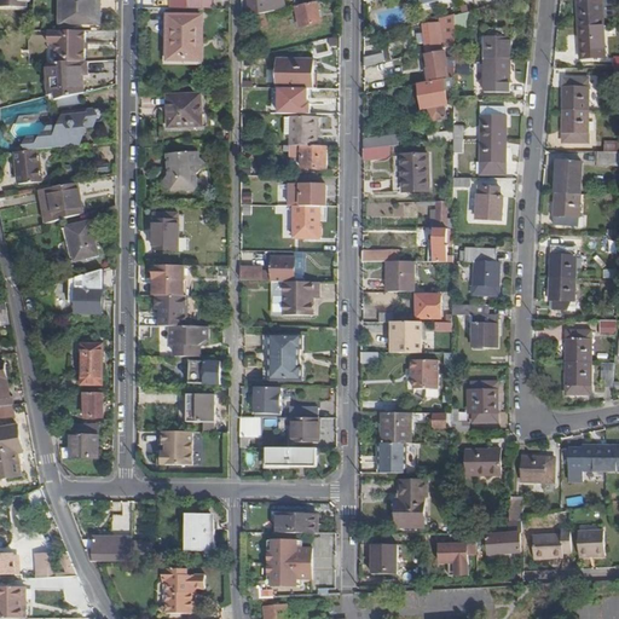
[(99,0),(63,0),(63,24),(100,24),(99,0)]
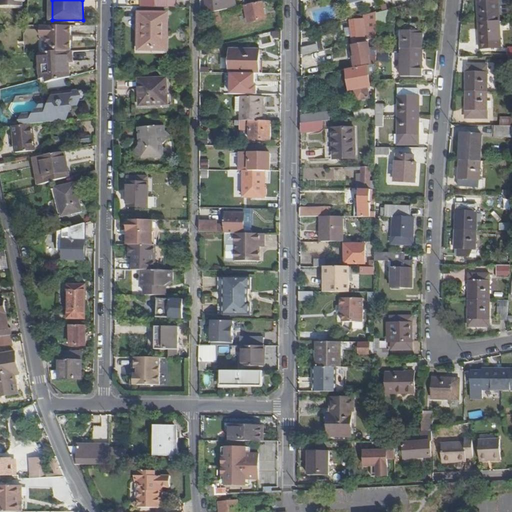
[(220,13),(236,8),(234,0),(229,0),(222,1),(221,0),(206,0),(208,15),(211,15),(220,13)]
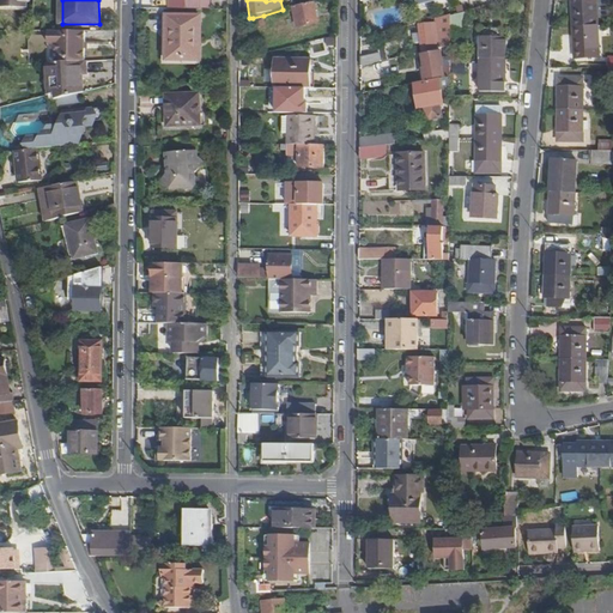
[(572,0),(574,28),(598,26),(598,6),(589,6),(588,0),(572,0)]
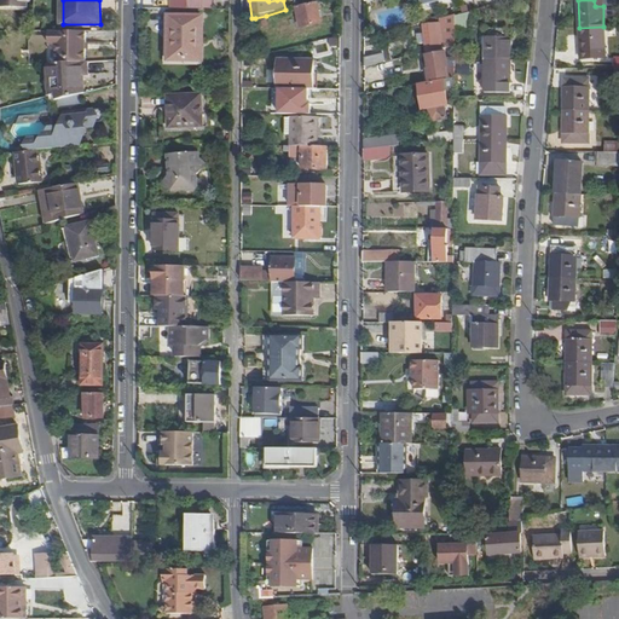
[(318,3),(296,7),(300,28),(322,23),(318,3)]
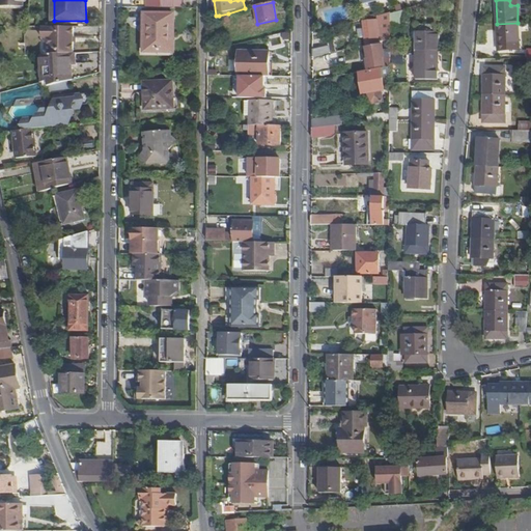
[(406,31),(406,11),(391,15),(391,31),(406,31)]
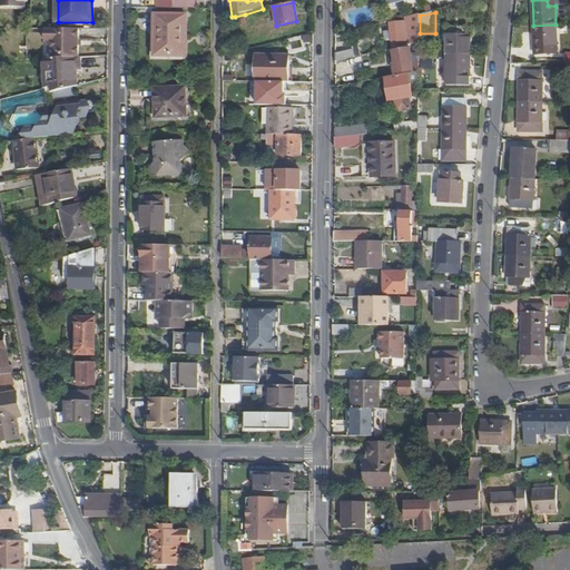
[(245,15),(235,17),(236,27),(246,23),(245,15)]
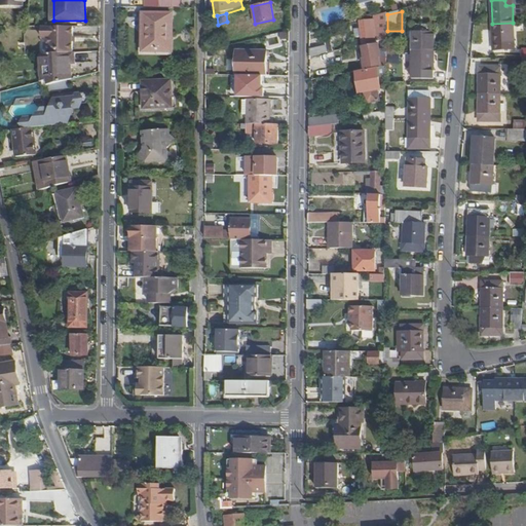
[(387,13),(375,17),(375,22),(361,23),(362,30),(363,39),(364,45),(382,41),(387,40),(387,31),(387,14),(387,13)]
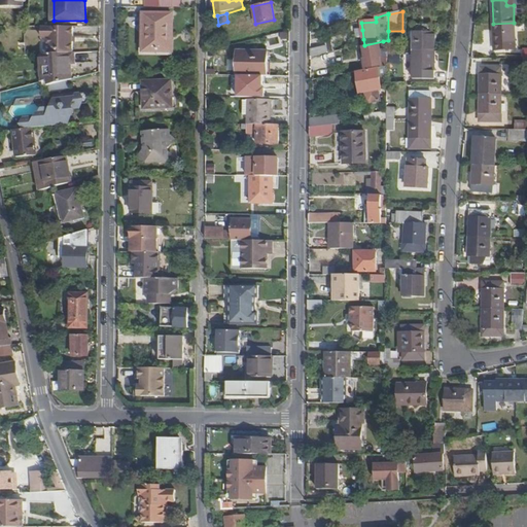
[(173,14),(144,14),(144,51),(172,51),(173,14)]
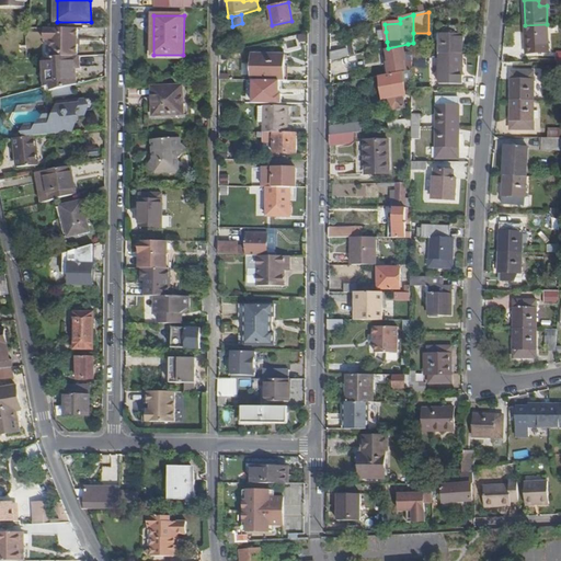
[(547,24),(525,25),(527,54),(548,53),(547,24)]
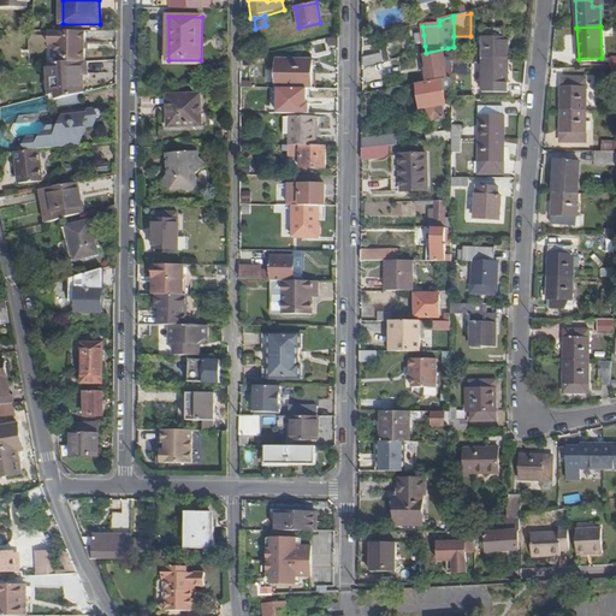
[(485,30),(484,61),(508,61),(508,40),(505,40),(505,30),(485,30)]
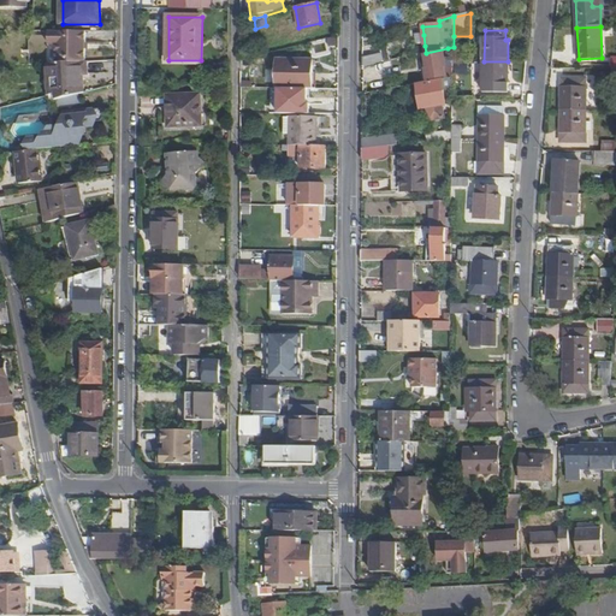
[(57,64),(86,63),(86,33),(49,31),(49,45),(57,45),(57,64)]
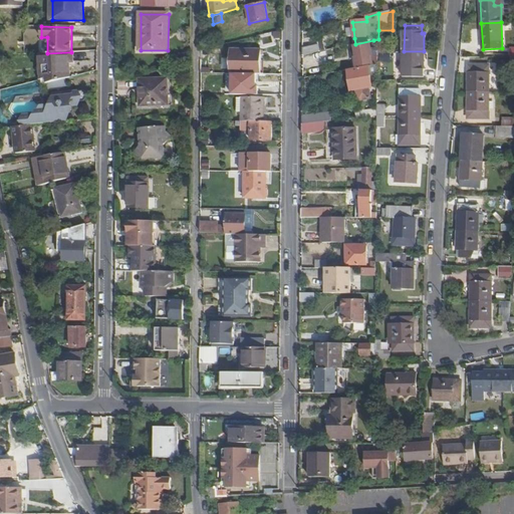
[(370,45),(356,47),(357,58),(356,58),(357,67),(370,64),(371,66),(377,65),(377,60),(370,61),(370,59),(372,59),(370,45)]
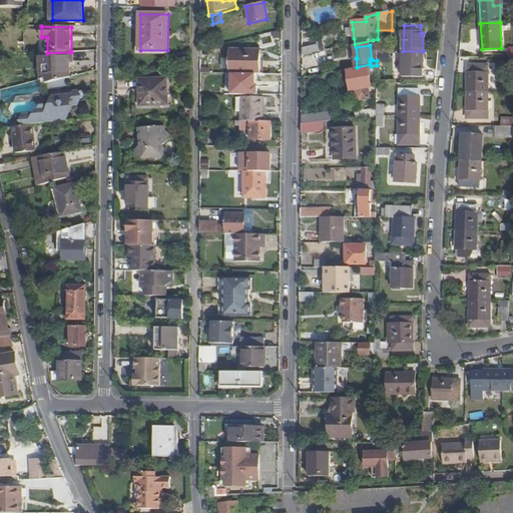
[(303,56),(319,52),(318,46),(303,49),(303,56)]
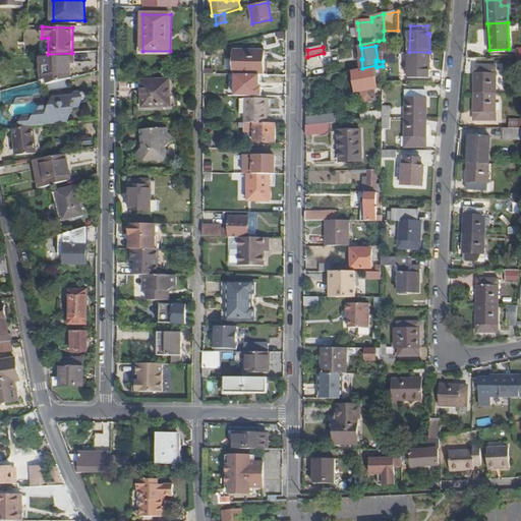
[(266,52),(234,52),(234,75),(263,75),(263,63),(266,63),(266,52)]
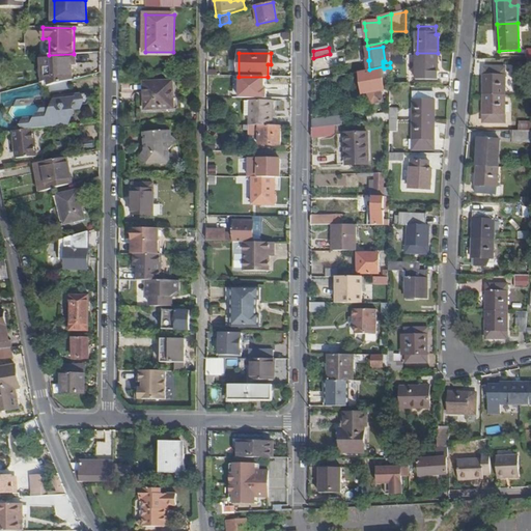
[(437,80),(438,53),(417,53),(417,80),(424,80),(424,78),(427,78),(427,80),(437,80)]
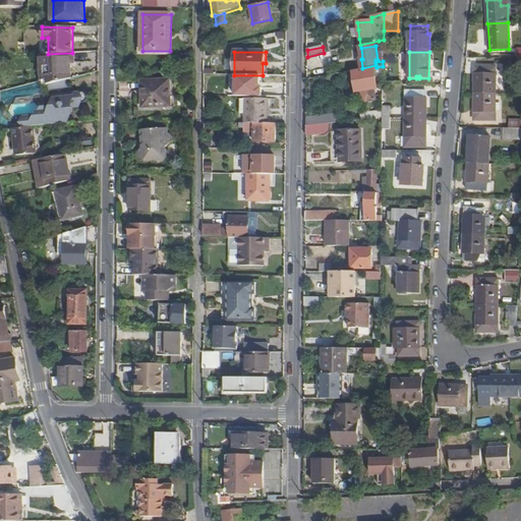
[(42,54),(42,81),(47,79),(48,84),(71,78),(71,63),(74,63),(74,53),(72,53),(48,54),(42,54)]
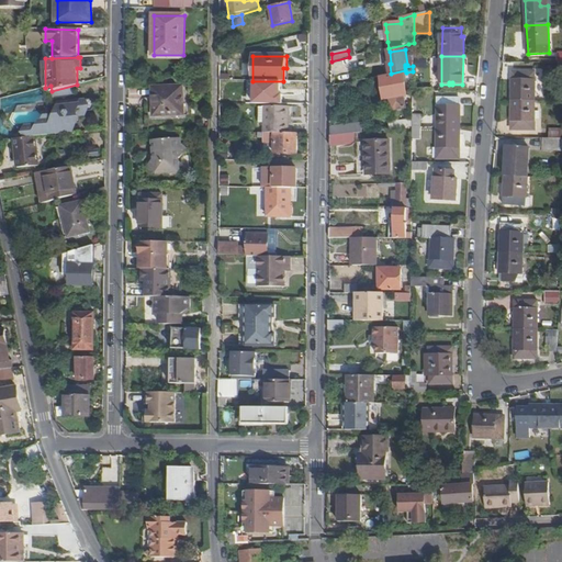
[(426,58),(415,58),(415,69),(426,69),(426,58)]
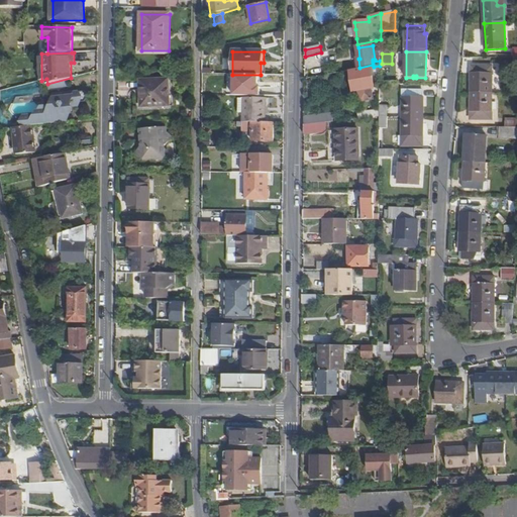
[(374,67),(350,71),(354,92),(359,91),(362,102),(374,100),(371,89),(375,88),(373,77),(380,76),(380,66),(374,67)]
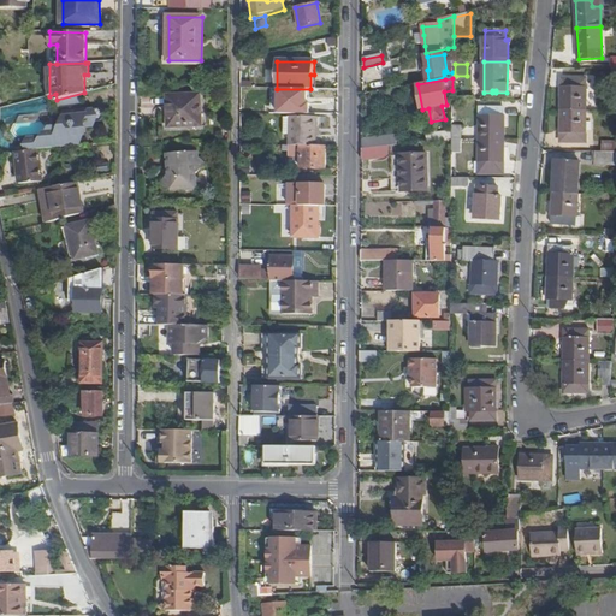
[(562,111),(586,111),(586,81),(563,81),(563,89),(562,89),(562,104),(562,111)]
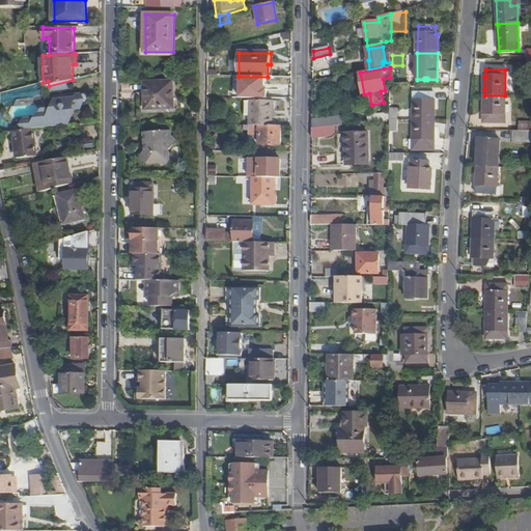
[(172,82),(144,83),(145,110),(173,109),(172,82)]
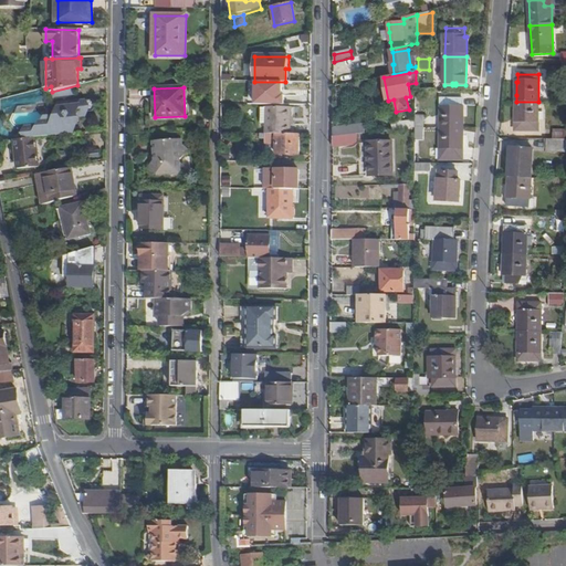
[(441,108),(441,129),(463,129),(463,108),(462,108),(462,100),(448,100),(448,108),(441,108)]
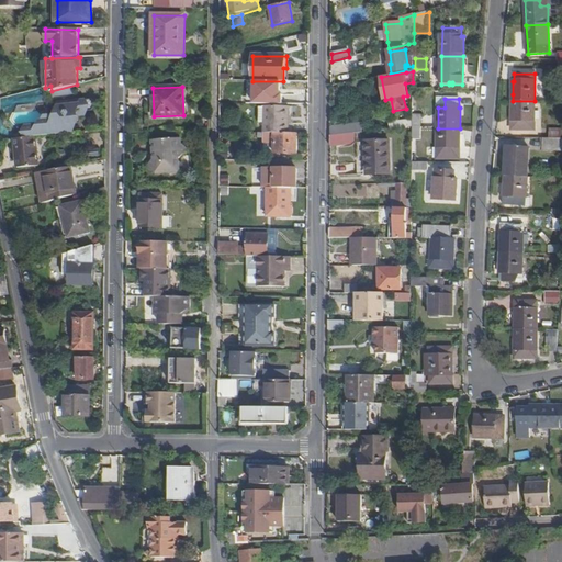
[(535,101),(513,101),(512,130),(535,130),(535,101)]
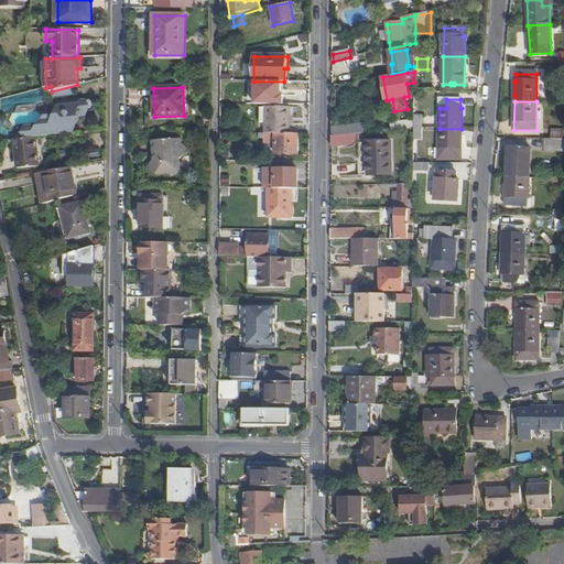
[(24,133),(29,139),(36,138),(73,133),(79,120),(86,119),(88,115),(94,114),(97,108),(91,102),(82,104),(80,106),(75,106),(74,108),(73,107),(61,107),(60,110),(55,110),(57,114),(55,118),(45,119),(42,126),(26,127),(24,133)]
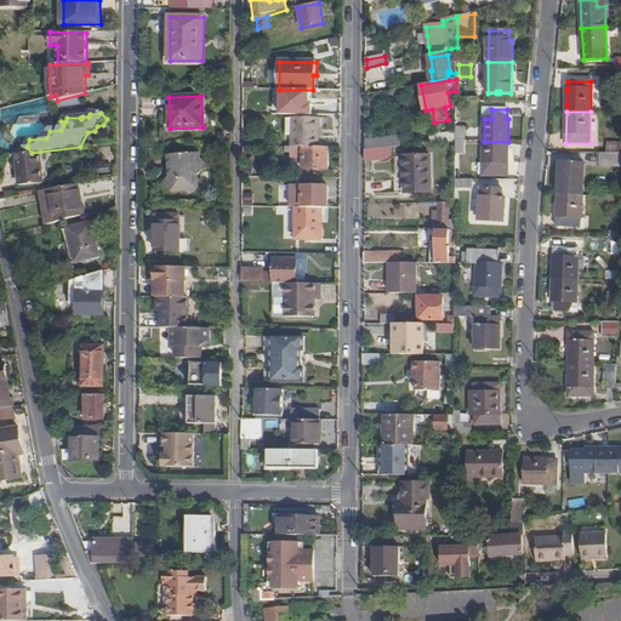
[(292,148),(319,148),(320,120),(294,120),(294,136),(292,148)]
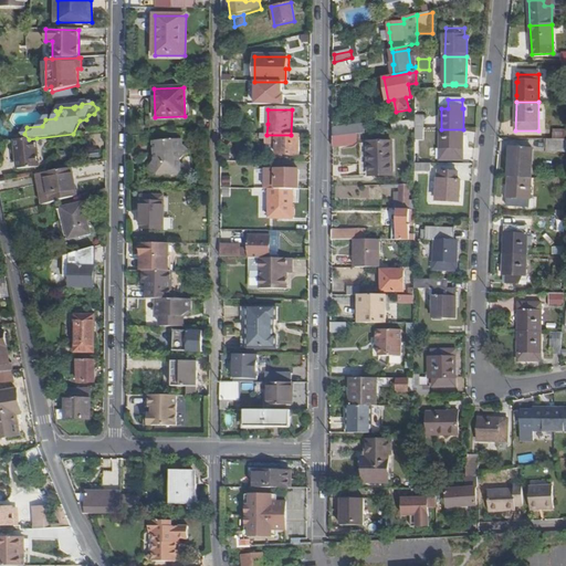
[(394,130),(416,128),(416,122),(394,124),(394,130)]
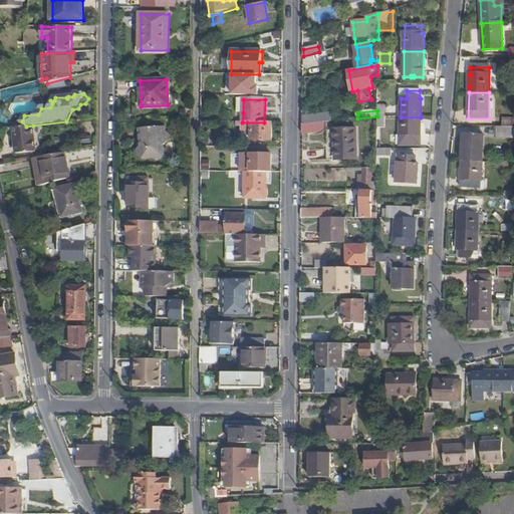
[(303,124),(325,122),(330,121),(329,113),(303,117),(303,124)]
